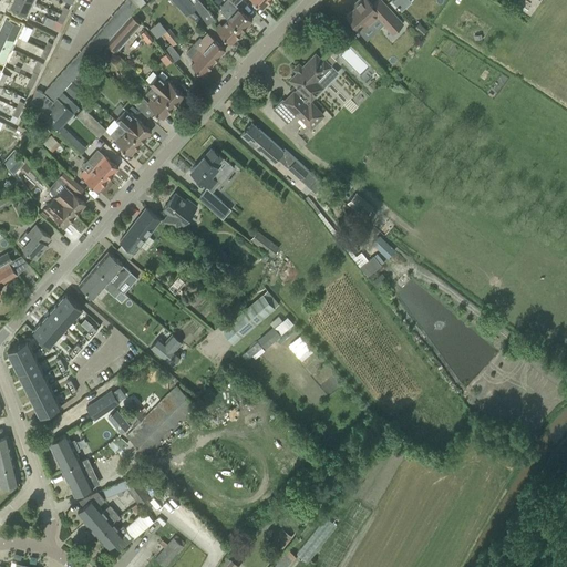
[(30,0),(13,0),(11,7),(24,12),(28,7),(30,0)]
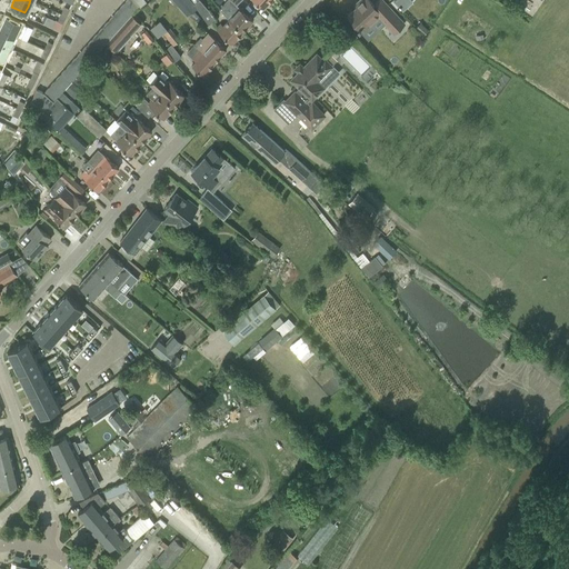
[(132,0),(126,0),(125,2),(135,11),(138,6),(132,0)]
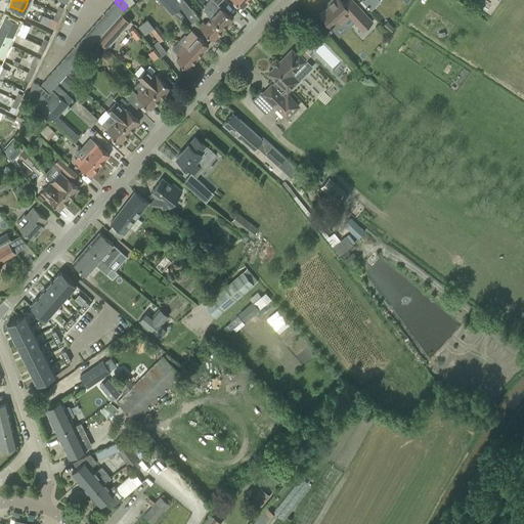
[(159,0),(172,15),(181,7),(178,4),(175,0),(159,0)]
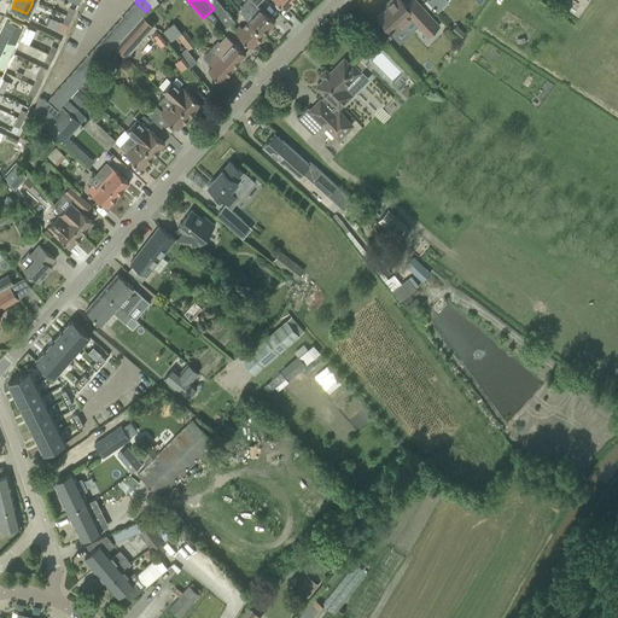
[(226,11),(216,0),(215,0),(210,5),(214,9),(219,16),(226,11)]
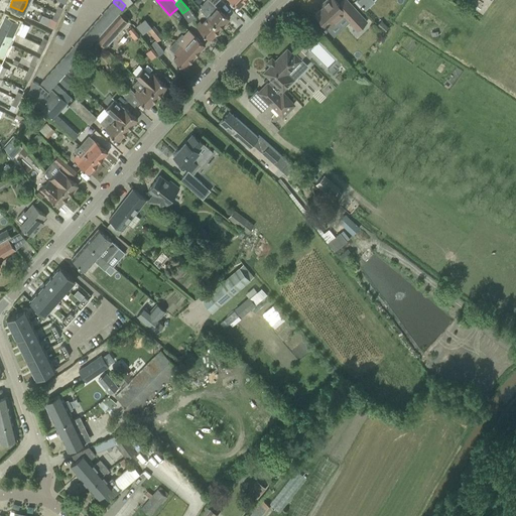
[(205,0),(199,8),(208,17),(220,28),(229,18),(209,0),(205,0)]
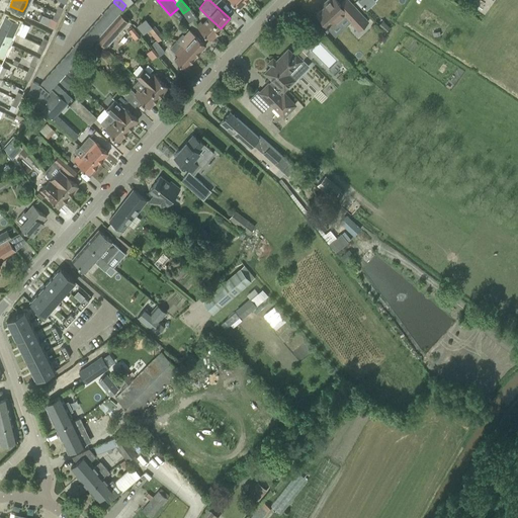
[(336,0),(327,0),(326,2),(328,4),(317,14),(330,29),(344,15),(358,30),(368,21),(348,0),(344,0),(340,4),(336,0)]
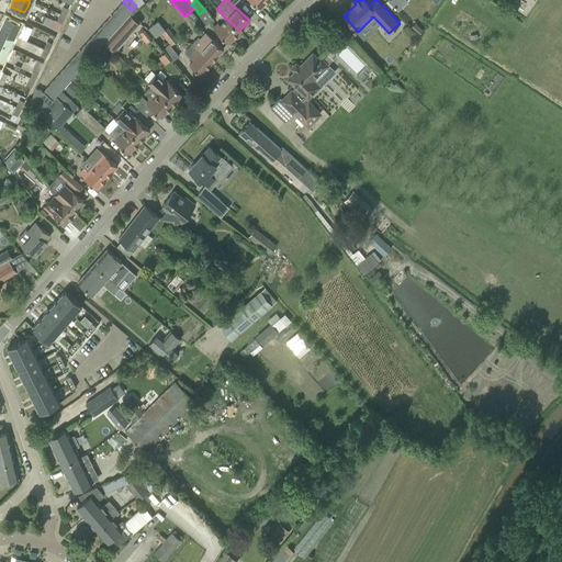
[(123,2),(117,8),(127,17),(130,14),(133,11),(123,2)]
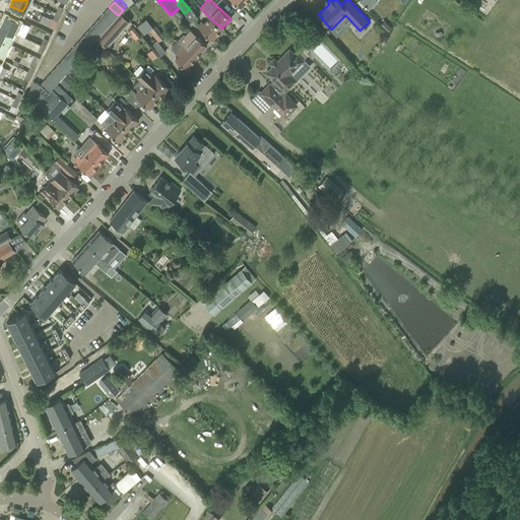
[(59,6),(55,13),(60,15),(64,8),(59,6)]
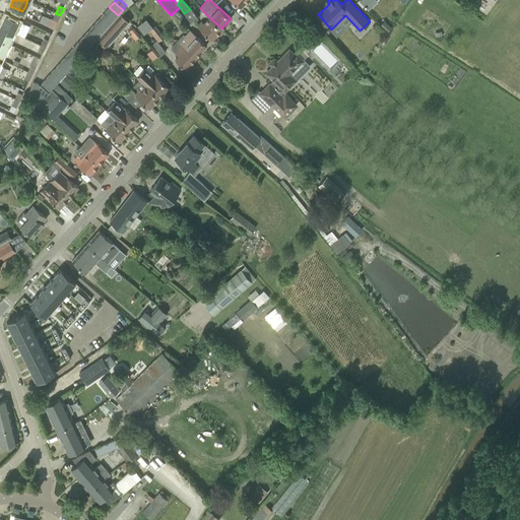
[(113,20),(118,15),(109,7),(104,13),(113,20)]
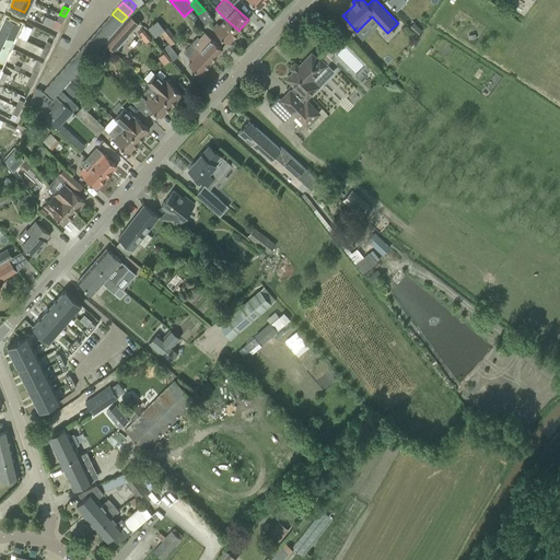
[(140,23),(129,14),(127,16),(121,22),(116,28),(111,34),(106,41),(104,42),(115,51),(140,23)]
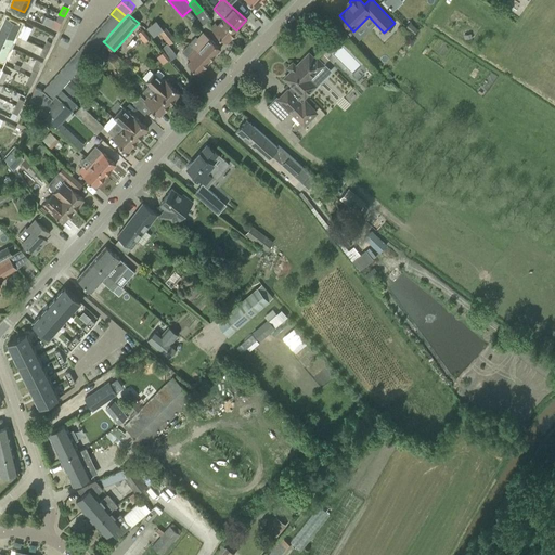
[(111,14),(105,20),(115,28),(120,22),(111,14)]
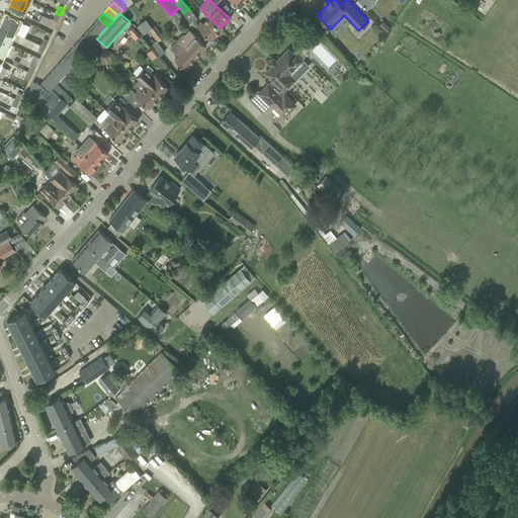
[(18,34),(24,23),(6,15),(1,26),(13,32),(18,34)]
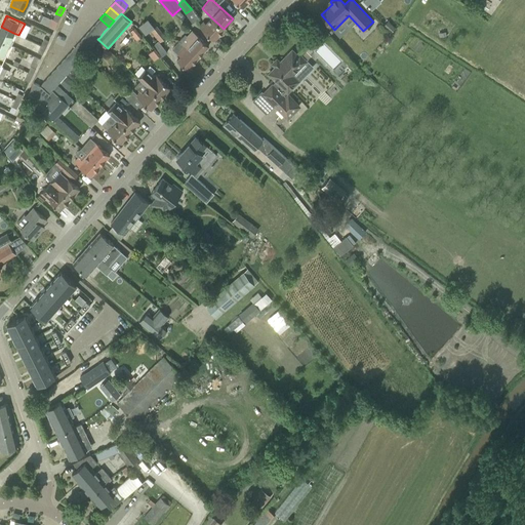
[(213,40),(224,29),(211,17),(206,23),(204,21),(199,27),(213,40)]
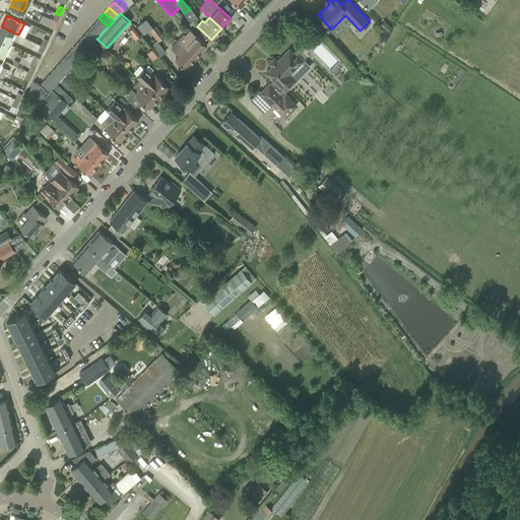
[(99,18),(94,24),(103,31),(108,26),(99,18)]
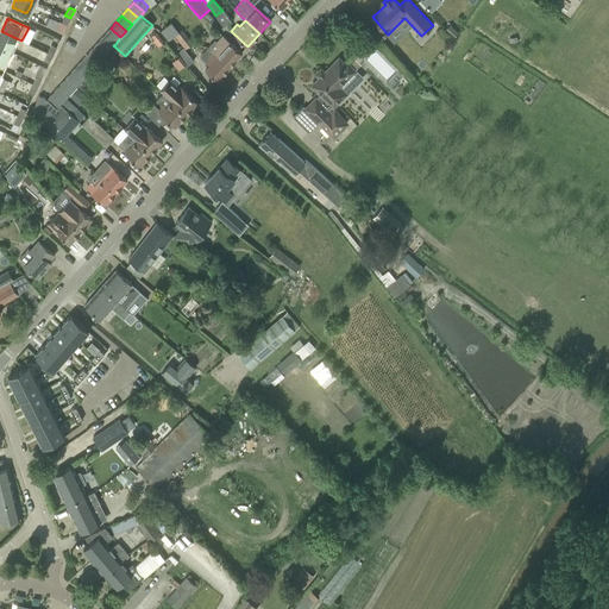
[(458,32),(450,24),(444,30),(453,38),(458,32)]
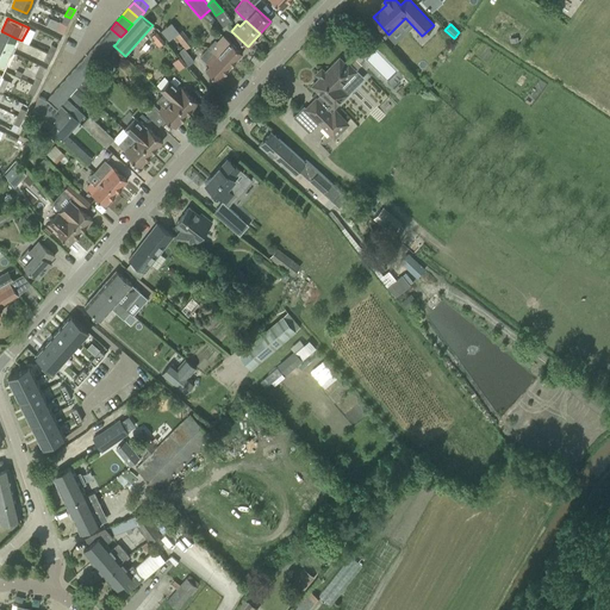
[(116,44),(120,37),(111,29),(105,35),(116,44)]
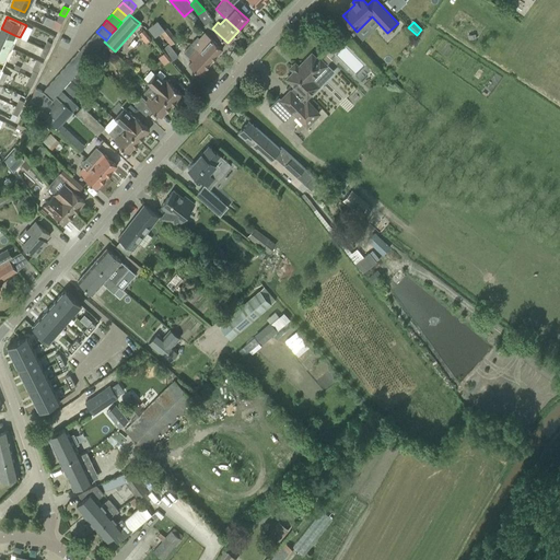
[(176,39),(166,27),(161,33),(170,45),(176,39)]
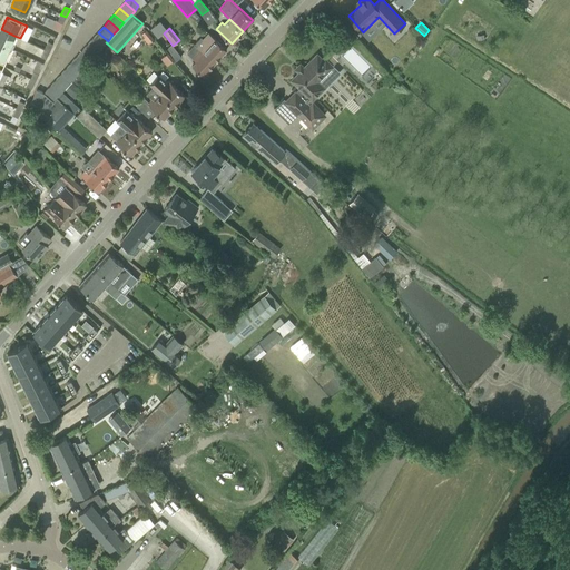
[(9,47),(15,36),(1,29),(0,29),(0,42),(8,47),(9,47)]
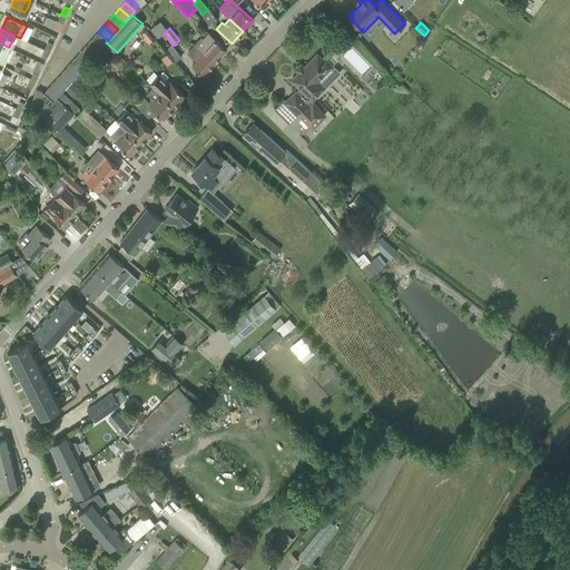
[(98,32),(92,38),(102,47),(106,42),(108,41),(98,32)]
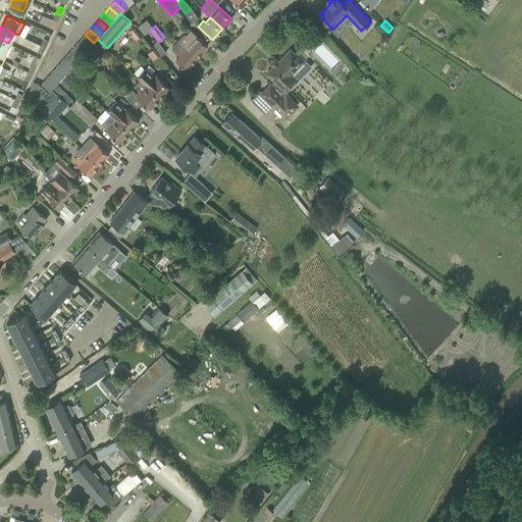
[(197,57),(207,45),(190,30),(179,42),(184,46),(197,57)]
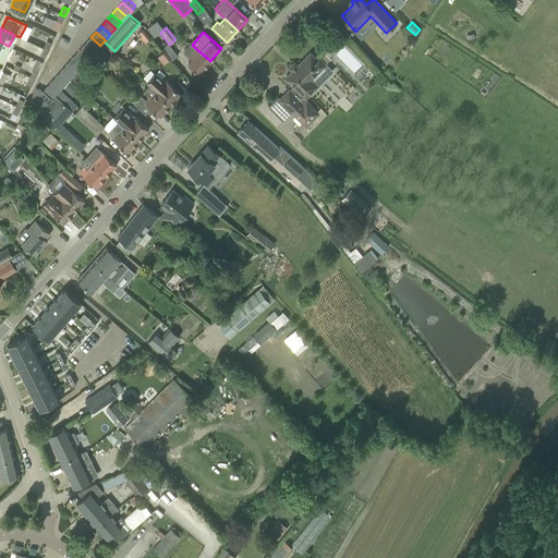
[(91,37),(85,44),(95,52),(100,46),(91,37)]
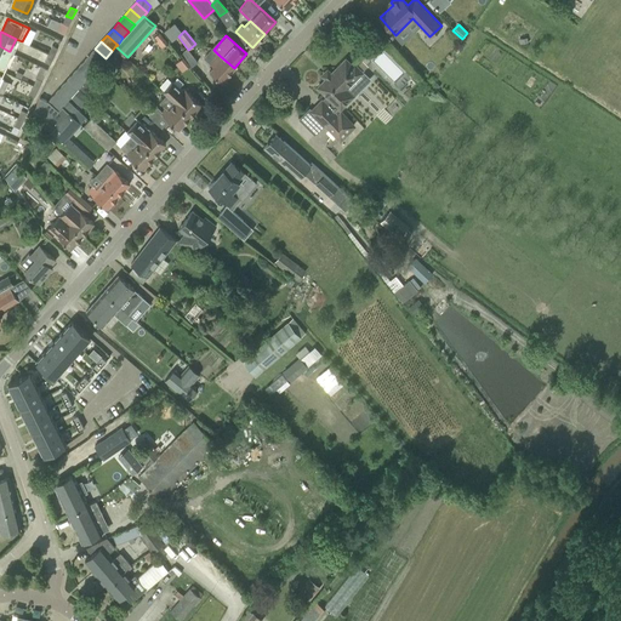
[(52,46),(47,55),(53,57),(57,49),(52,46)]
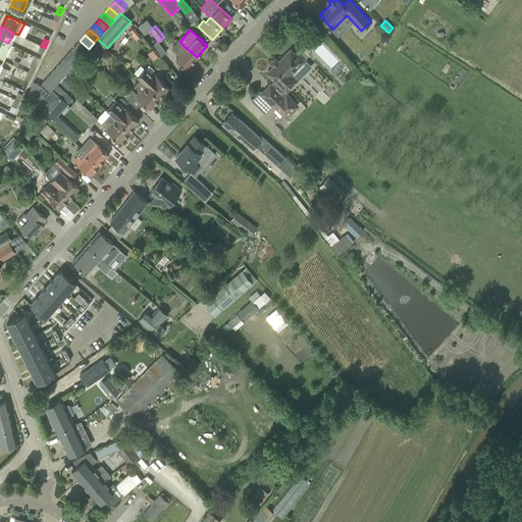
[(84,54),(89,49),(80,41),(74,46),(84,54)]
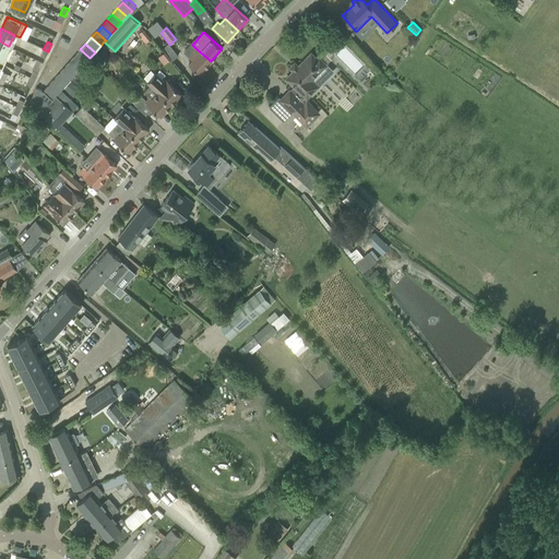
[(178,56),(168,44),(163,49),(171,60),(178,56)]
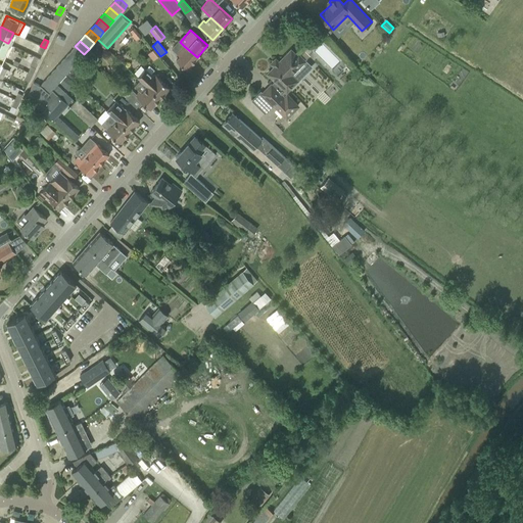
[(45,48),(40,46),(35,43),(31,53),(35,55),(40,58),(45,48)]
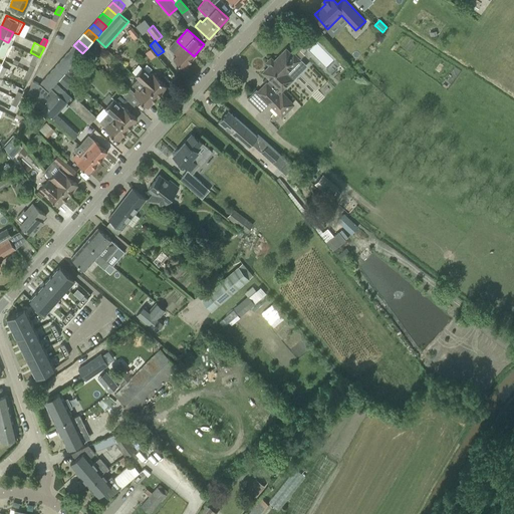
[(73,45),(68,51),(77,59),(82,53),(73,45)]
